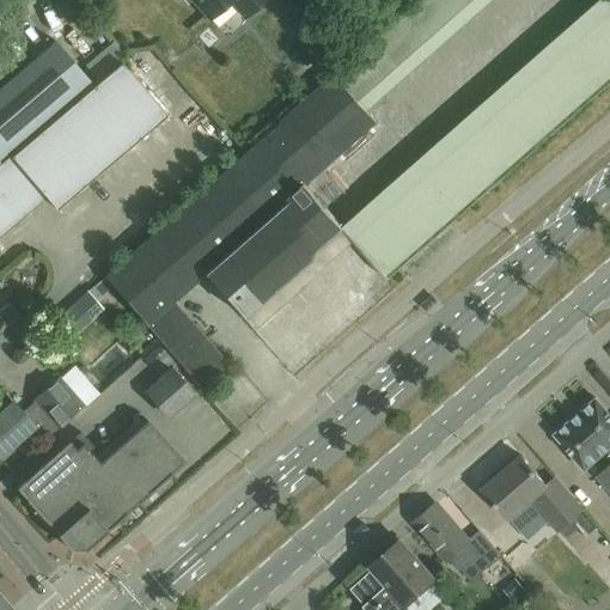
[(249,19),(269,0),(188,0),(193,4),(196,1),(214,20),(235,2),(249,19)]
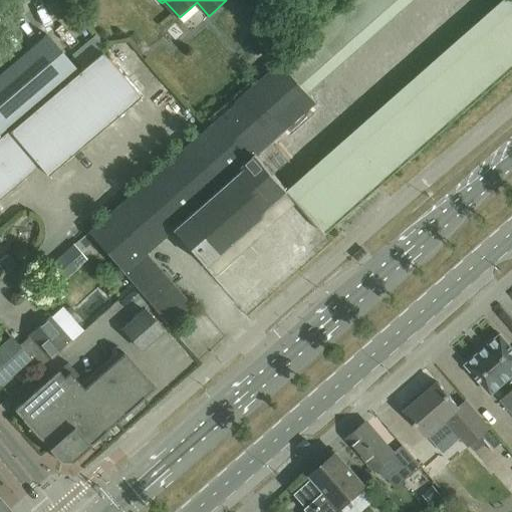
[(369,0),(351,17),(371,40),(416,0),(369,0)]
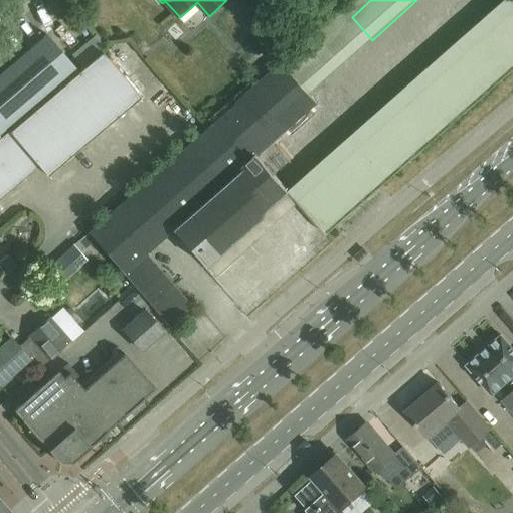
[(503,1),(292,181),(328,223),(359,196),(358,175),(345,176),(357,165),(356,143),(361,139),(363,191),(417,145),(416,131),(431,130),(465,101),(464,63),(479,63),(491,52),(496,58),(503,58),(512,49),(512,12),(503,1)]
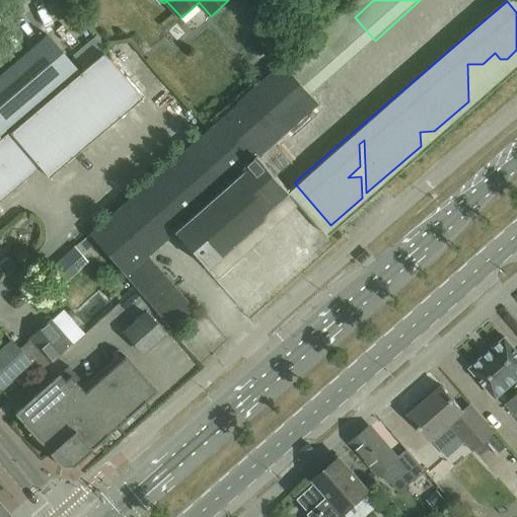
[(0,136),(77,71),(49,37),(0,77),(0,136)]
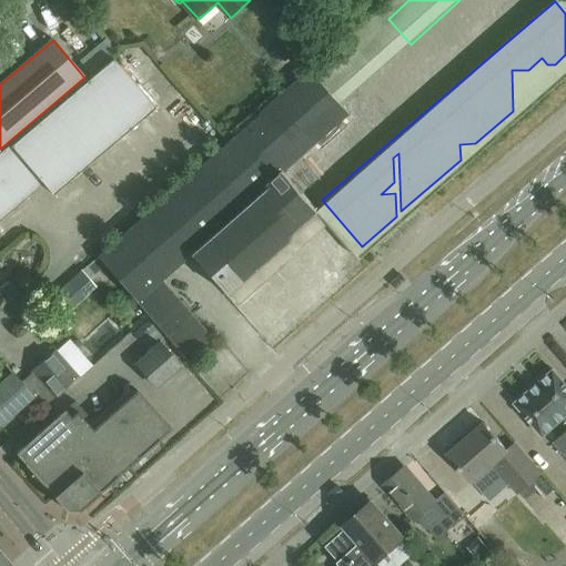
[(0,154),(0,222),(44,185),(53,195),(157,109),(114,59),(12,145),(11,144),(0,154)]
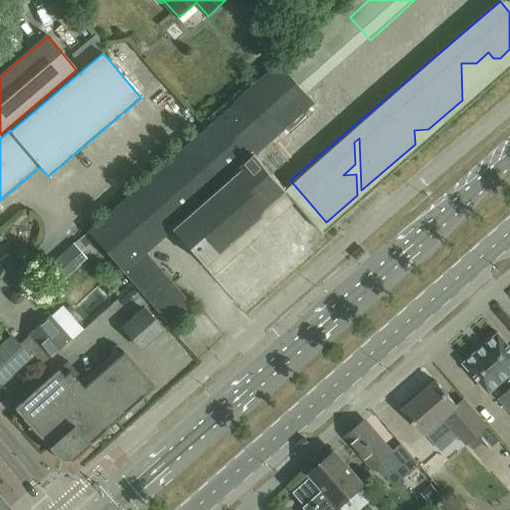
[(178,152),(88,231),(169,323),(190,304),(145,253),(172,230),(202,264),(245,227),(287,190),(256,155),(315,103),(280,63),(178,152)]
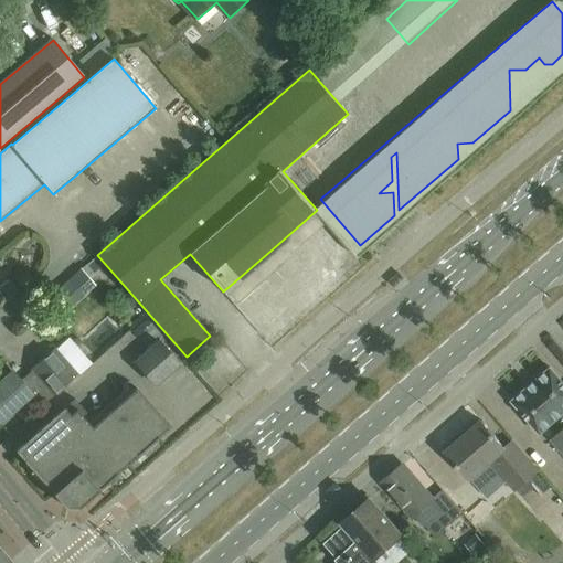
[(95,285),(83,272),(53,297),(54,298),(60,293),(68,303),(91,283),(94,286),(95,285)]
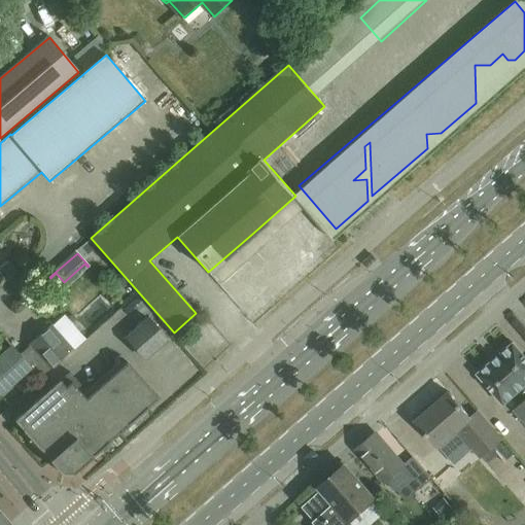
[(145,358),(167,339),(148,318),(127,338),(145,358)]
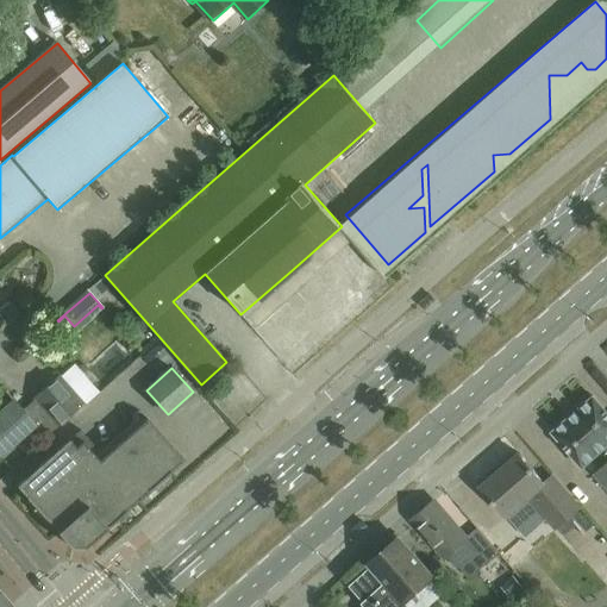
[(61,379),(23,412),(13,401),(0,412),(0,455),(35,426),(45,439),(85,405),(61,379)]
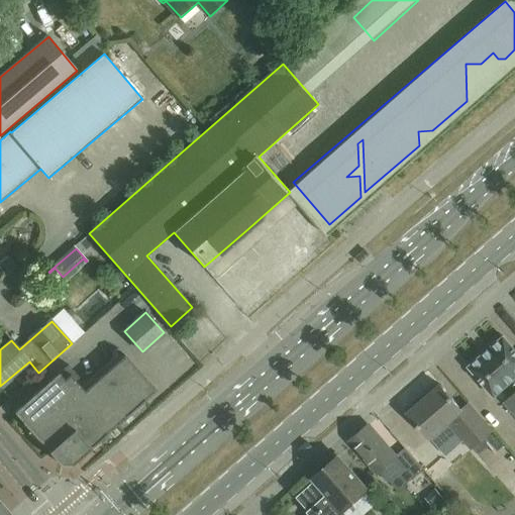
[(514,397),(506,406),(514,416),(514,351),(504,339),(470,371),(495,400),(511,386),(514,390),(514,397)]
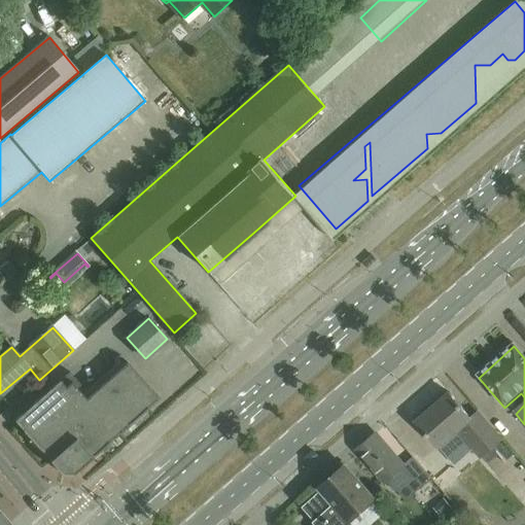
[(181,370),(187,381),(202,374),(197,362),(181,370)]
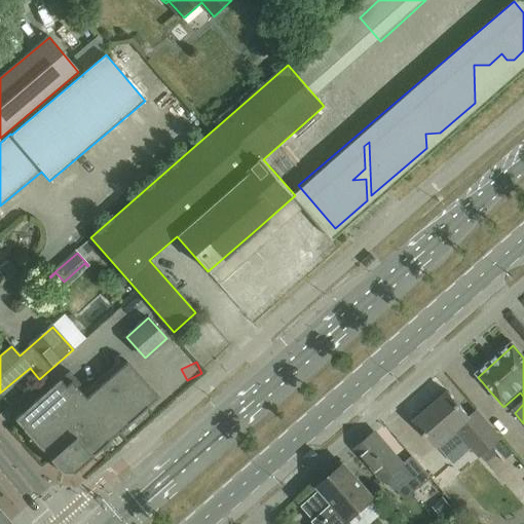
[(62,381),(16,421),(25,431),(25,432),(27,434),(29,432),(31,429),(37,436),(30,442),(31,443),(38,437),(43,443),(40,445),(38,447),(40,449),(41,448),(51,460),(51,461),(52,462),(62,473),(62,474),(75,475),(75,474),(91,459),(95,457),(92,455),(92,456),(90,453),(96,448),(103,454),(104,453),(98,446),(104,441),(106,444),(108,446),(110,444),(131,424),(131,425),(133,423),(132,421),(128,418),(135,413),(137,412),(136,412),(142,407),(145,409),(146,411),(148,409),(160,399),(128,363),(87,400),(84,396),(77,388),(77,387),(74,384),(78,381),(71,373),(62,381)]
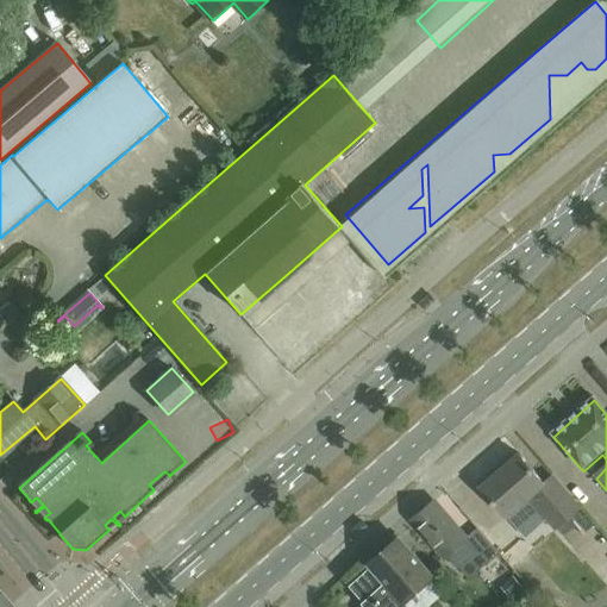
[(558,533),(583,512),(555,480),(548,486),(523,457),(483,490),(509,519),(531,501),(558,533)]
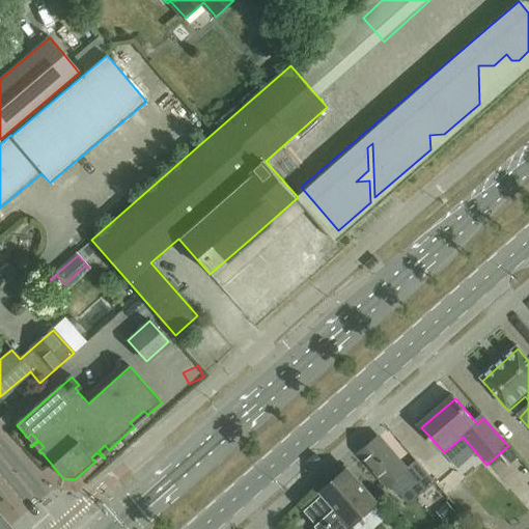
[(414,482),(407,473),(409,472),(381,439),(362,454),(390,488),(392,485),(399,495),(414,482)]
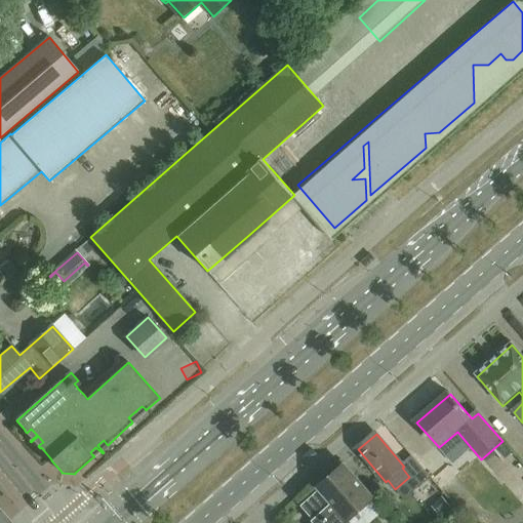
[(351,522),(350,520),(374,498),(346,466),(320,488),(322,491),(305,507),(317,522),(351,522)]
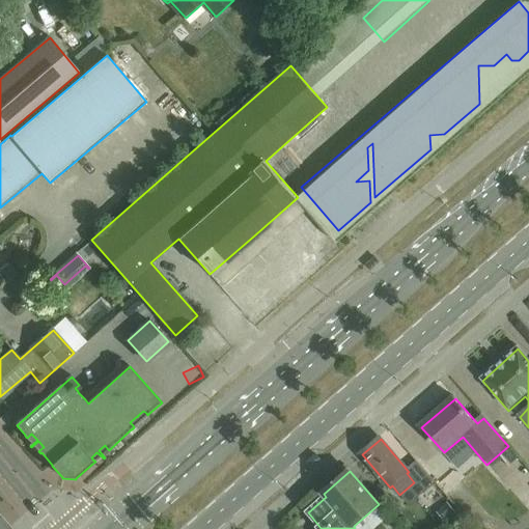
[(9,528),(0,516),(0,528),(9,528)]
